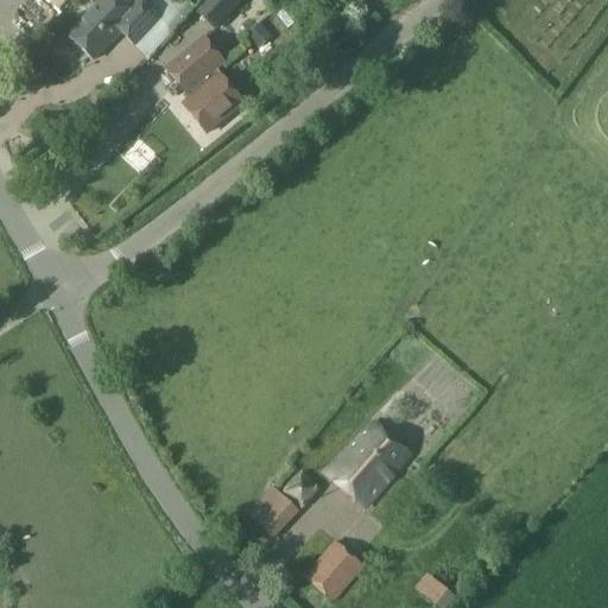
[(133,0),(125,10),(114,0),(99,0),(67,36),(93,61),(119,32),(134,46),(158,20),(137,0),(133,0)]
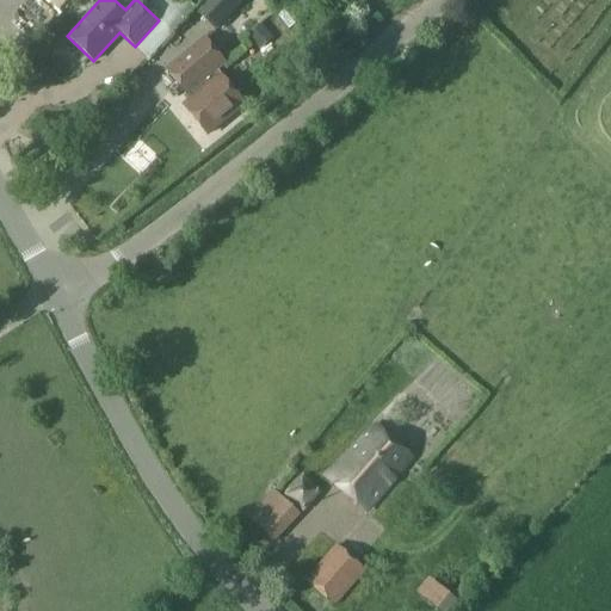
[(244,0),(209,0),(198,12),(216,29),(244,0)]
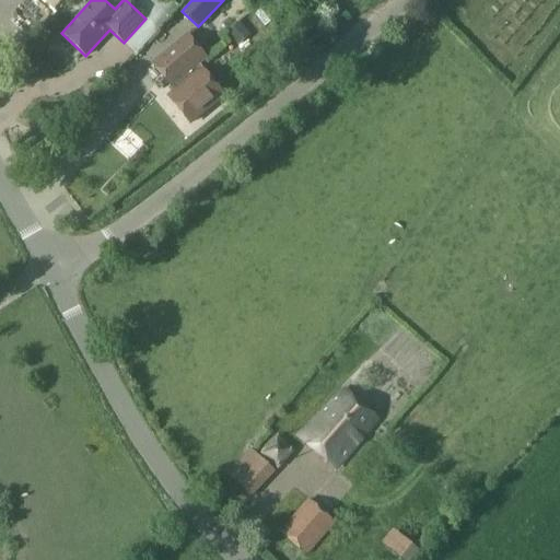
[(277,20),(263,3),(228,32),(242,49),(277,20)]
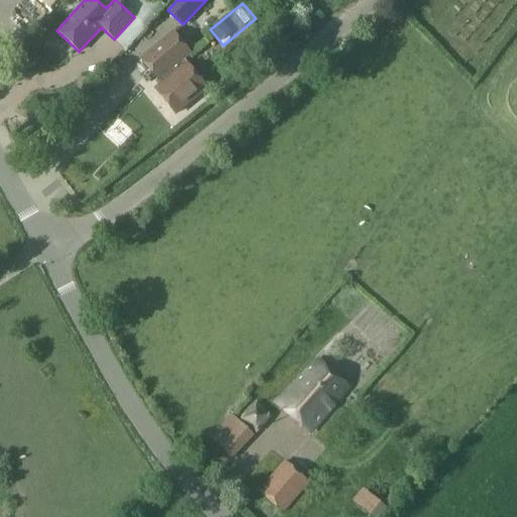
[(156,90),(175,114),(206,88),(183,61),(189,56),(171,34),(140,60),(159,81),(157,83),(160,87),(156,90)]
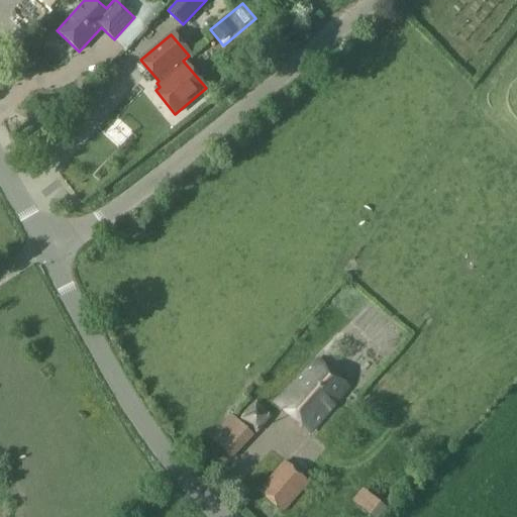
[(311,431),(347,389),(317,360),(279,402),(311,431)]
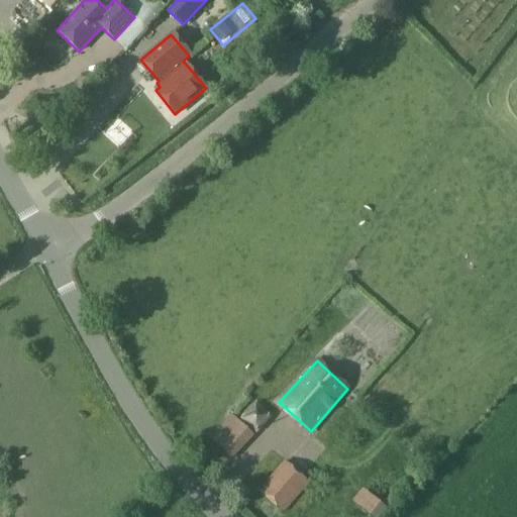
[(232,457),(252,436),(231,417),(212,438),(232,457)]
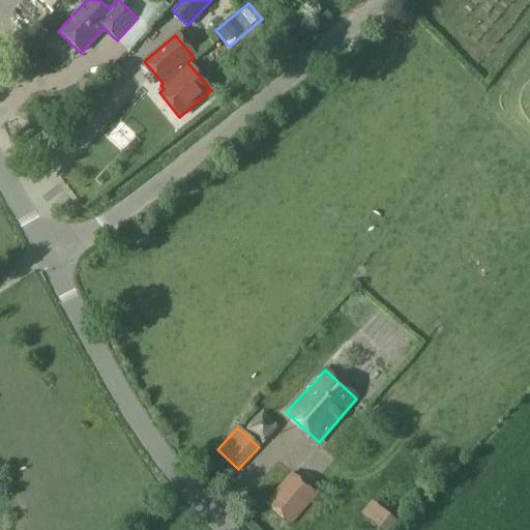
[(290,524),(316,495),(292,474),(266,504),(290,524)]
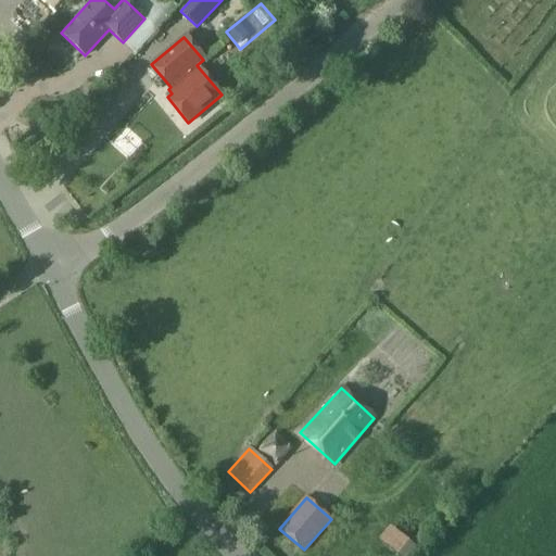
[(395,531),(384,544),(399,555),(408,555),(415,548),(395,531)]
